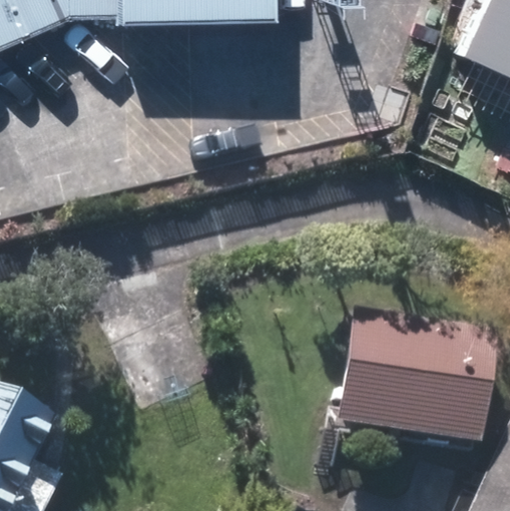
[(0,0),(0,53),(73,20),(278,19),(277,0),(0,0)]
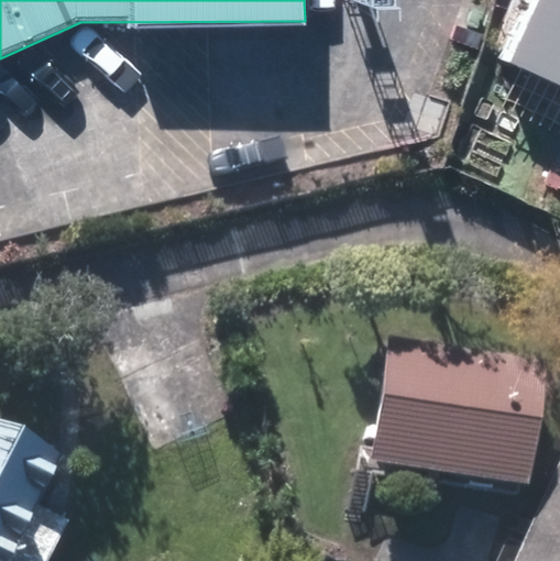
[(559,0),(533,0),(511,53),(559,74),(559,0)]
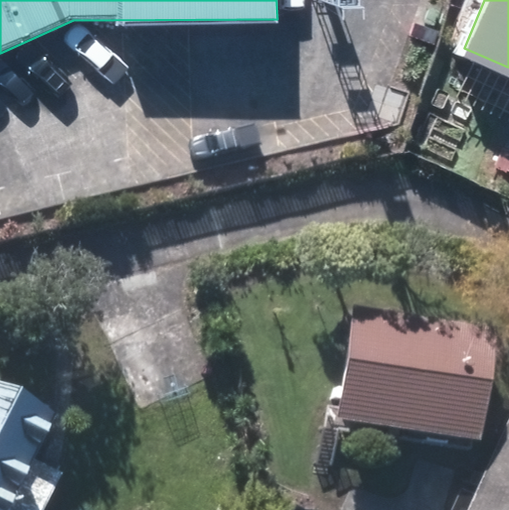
[(483,334),(351,318),(340,410),(472,426),(483,334)]
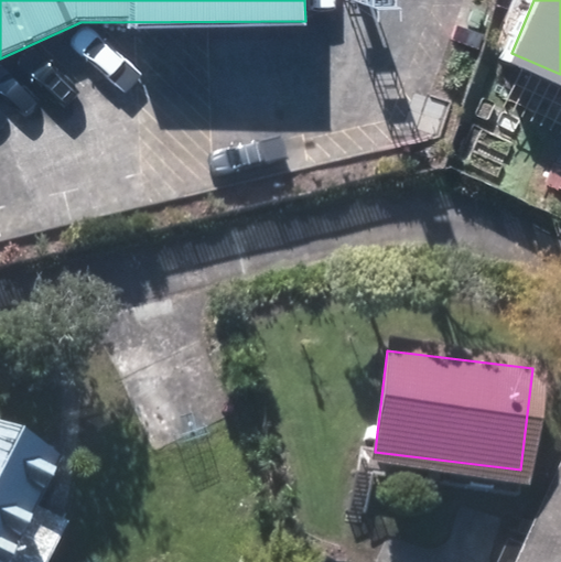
[(45,472),(0,446),(0,561),(45,561),(73,522),(41,488),(45,472)]
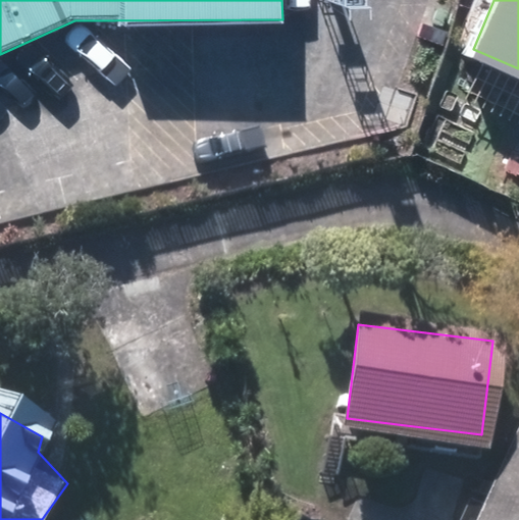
[(518,420),(470,519),(518,519),(518,420)]
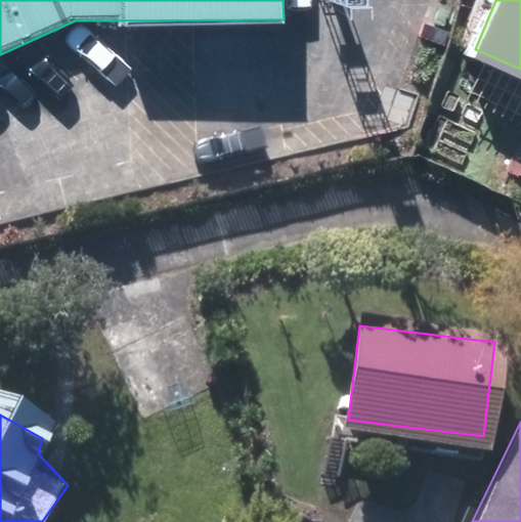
All buildings are outlined.
